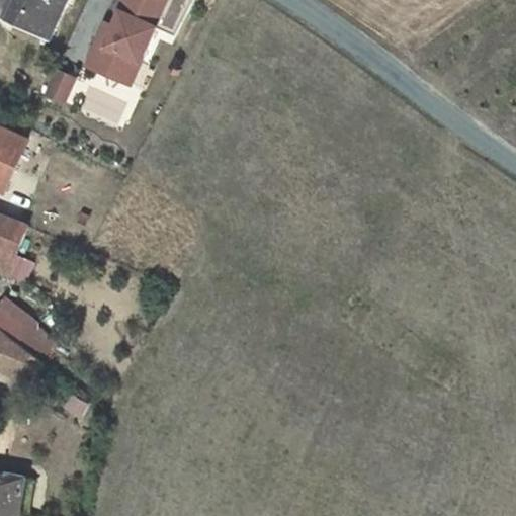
[(9,0),(1,20),(50,41),(68,0),(9,0)]
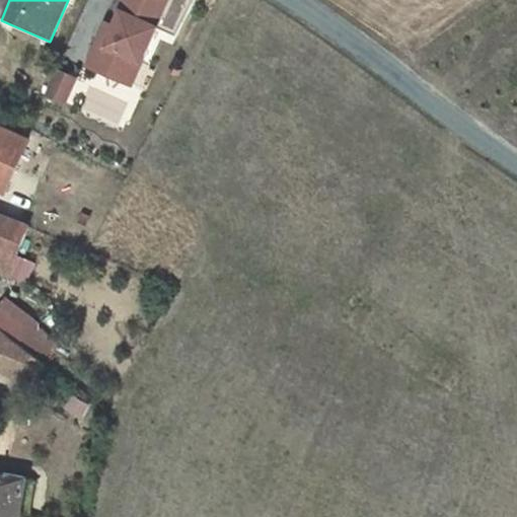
[(121,0),(119,6),(122,7),(115,22),(105,41),(98,37),(87,59),(124,76),(134,56),(140,59),(168,0),(121,0)]
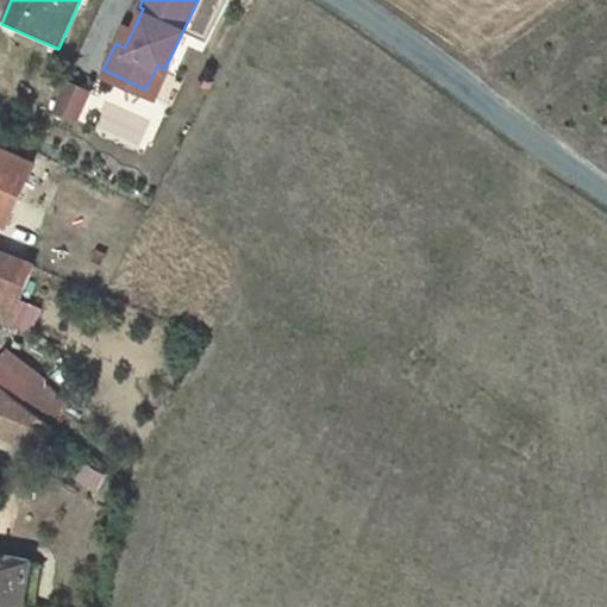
[(135,26),(125,22),(116,43),(124,48),(135,26)]
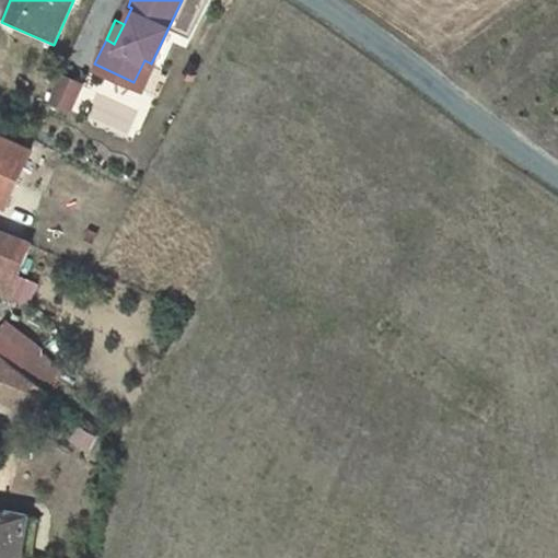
[(151,64),(144,60),(134,82),(140,86),(151,64)]
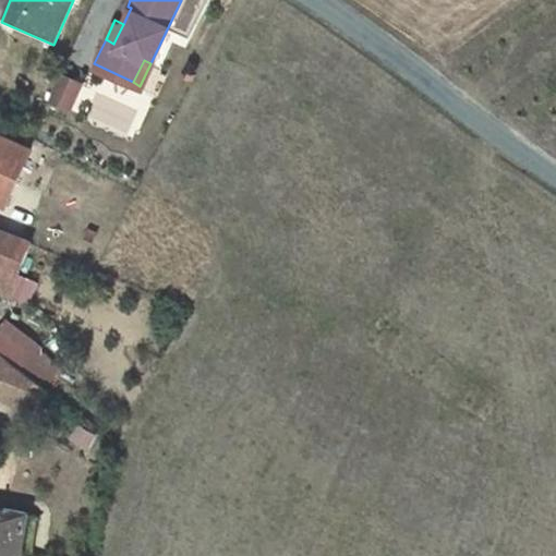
[(64,73),(52,98),(73,107),(84,83),(64,73)]
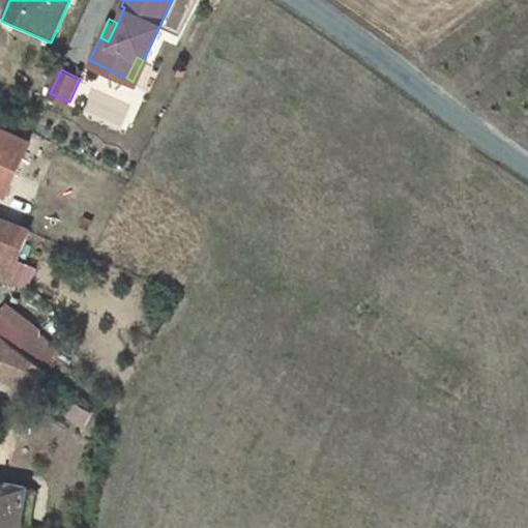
[(0,196),(27,141),(0,127),(0,196)]
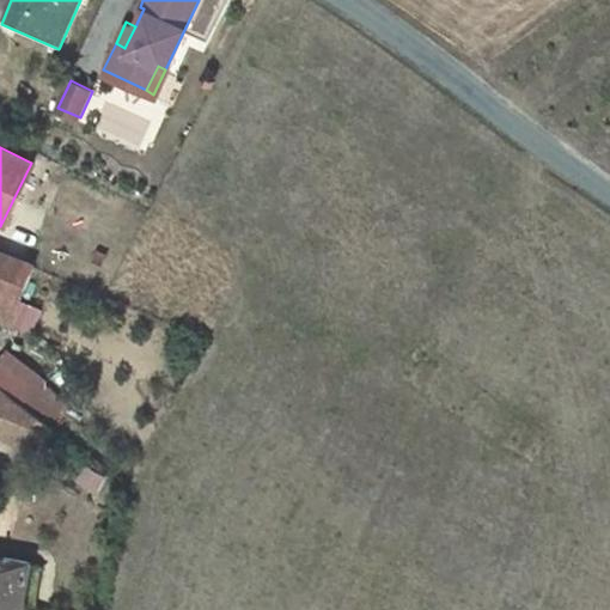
[(37,267),(0,250),(0,317),(7,322),(37,267)]
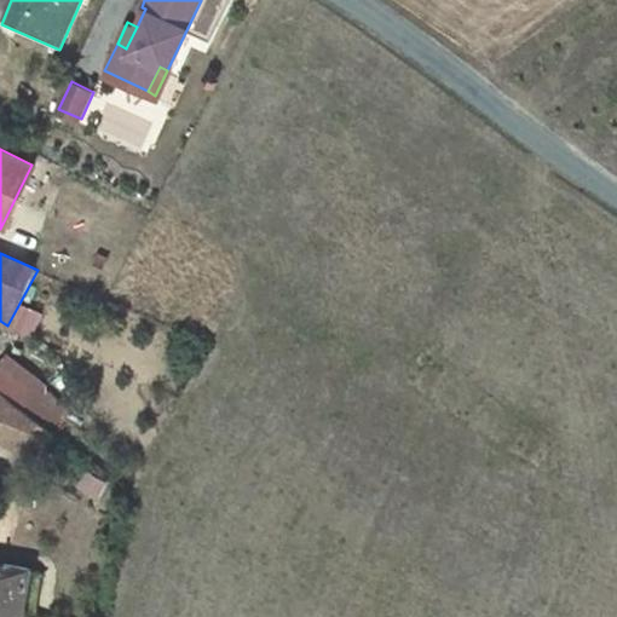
[(29,304),(18,328),(35,334),(46,311),(29,304)]
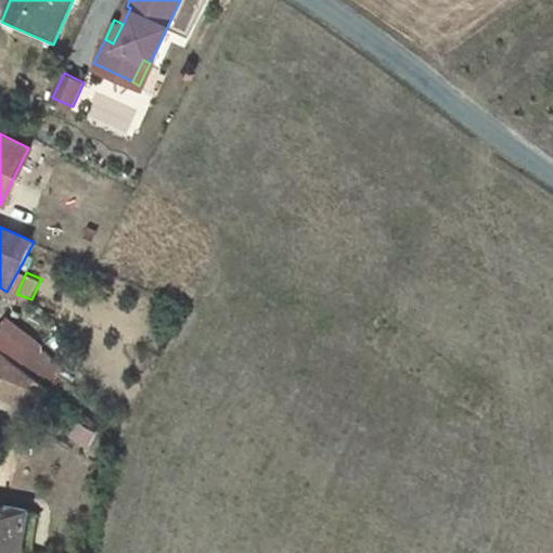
[(31,348),(0,326),(0,347),(20,361),(31,348)]
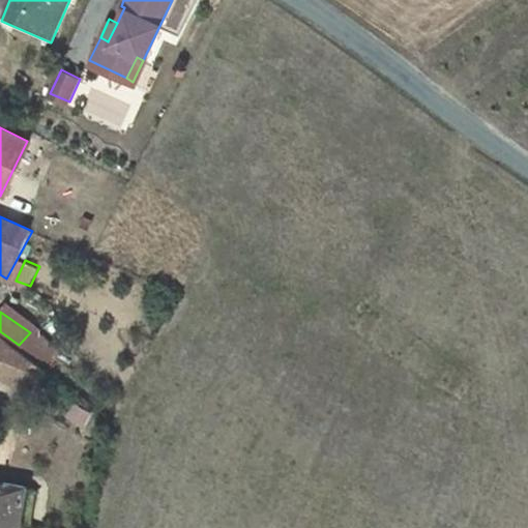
[(0,331),(0,374),(34,388),(48,365),(19,345),(0,331)]
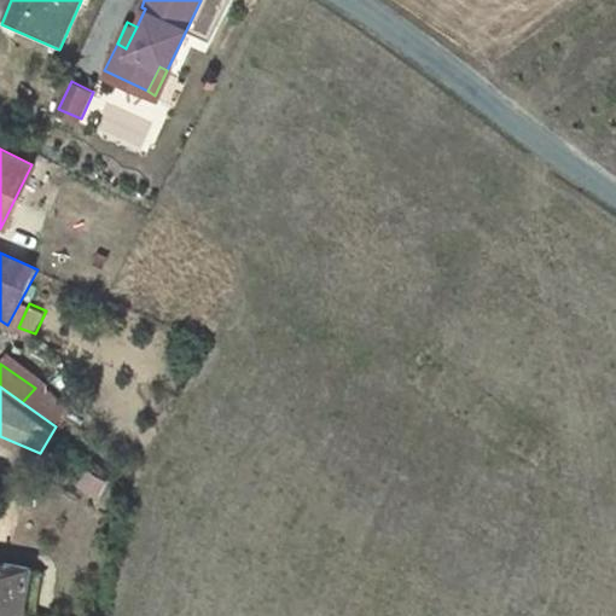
[(56,426),(40,453),(51,457),(65,433),(56,426)]
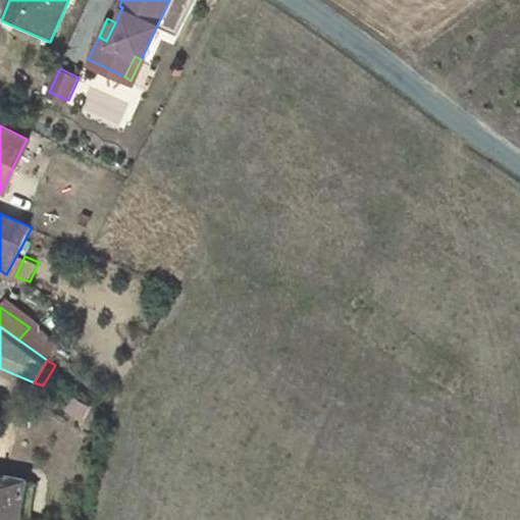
[(26,482),(0,476),(0,519),(18,519),(19,516),(26,482)]
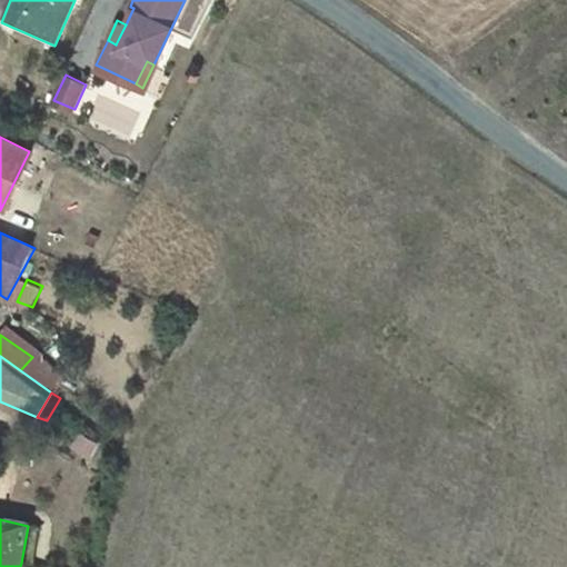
[(36,527),(28,526),(21,563),(29,564),(36,527)]
